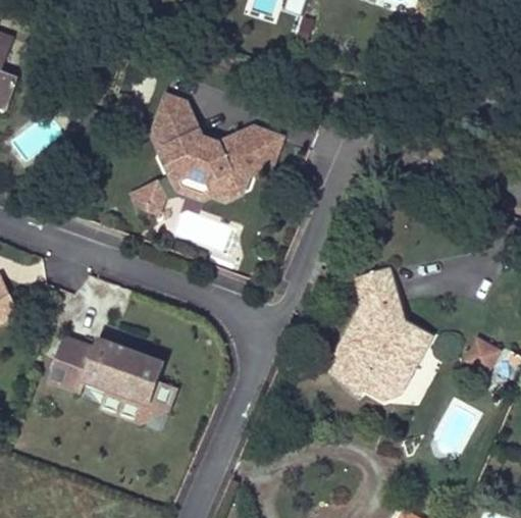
[(300,12),(303,0),(287,0),(284,8),(300,12)]
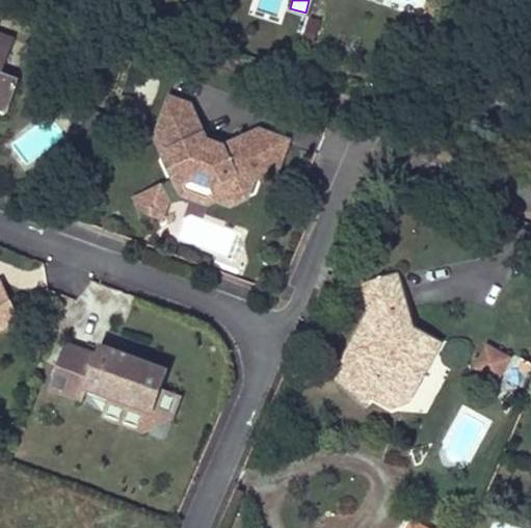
[(14,40),(0,33),(0,108),(6,111),(19,78),(1,72),(14,40)]
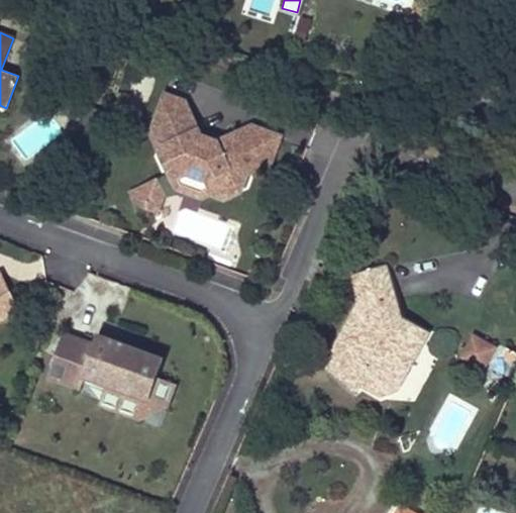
[(183,101),(163,94),(151,125),(161,146),(158,155),(169,182),(183,176),(201,180),(208,194),(222,199),(238,191),(232,180),(268,163),(278,135),(249,125),(218,139),(211,143),(200,139),(197,132),(183,101)]
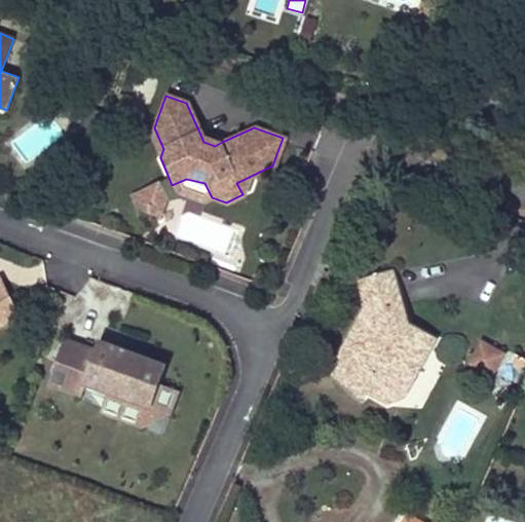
[(163,149),(154,127),(151,136),(160,157),(163,149)]
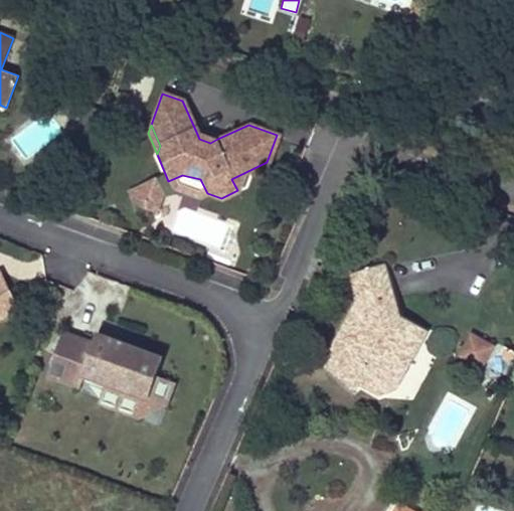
[(217,139),(196,132),(199,139),(210,143),(217,139)]
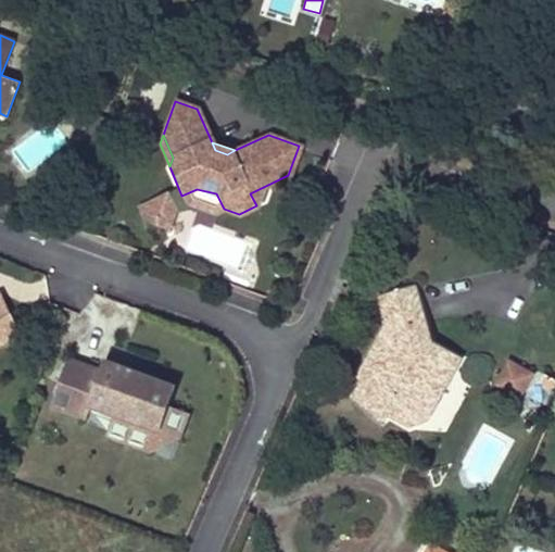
[(181,196),(186,204),(212,214),(224,209),(216,193),(197,189),(181,196)]
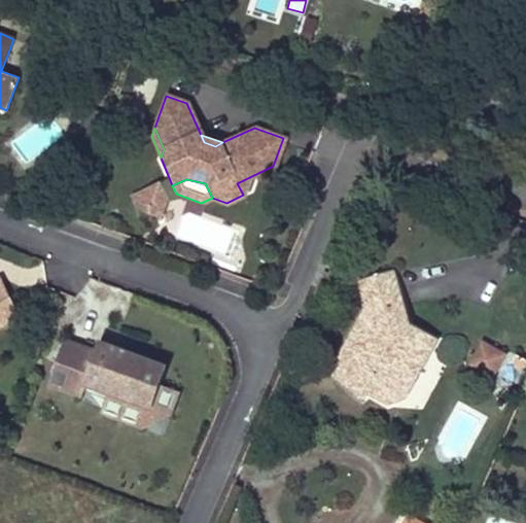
[(139,218),(169,207),(159,181),(129,193),(139,218)]
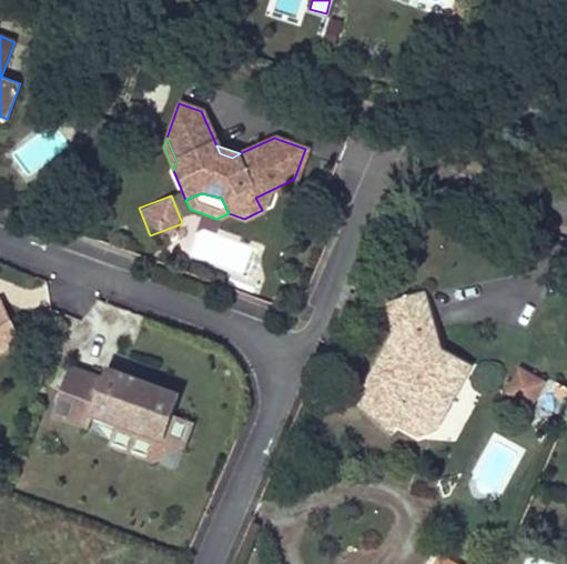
[(398,334),(360,401),(386,423),(397,409),(416,420),(425,416),(446,379),(452,381),(467,353),(443,340),(438,349),(431,344),(437,332),(421,289),(386,302),(398,334)]
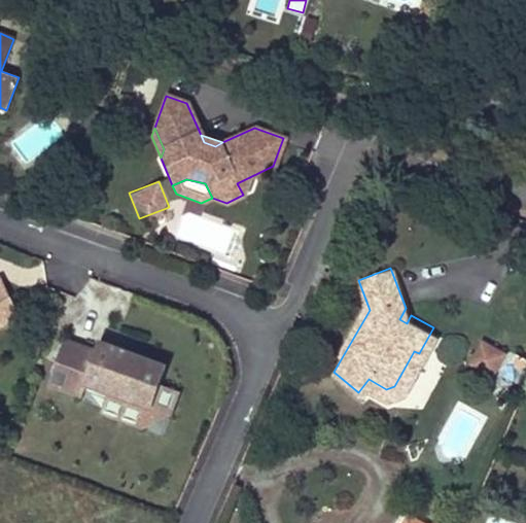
[(0,323),(19,314),(0,278),(0,323)]
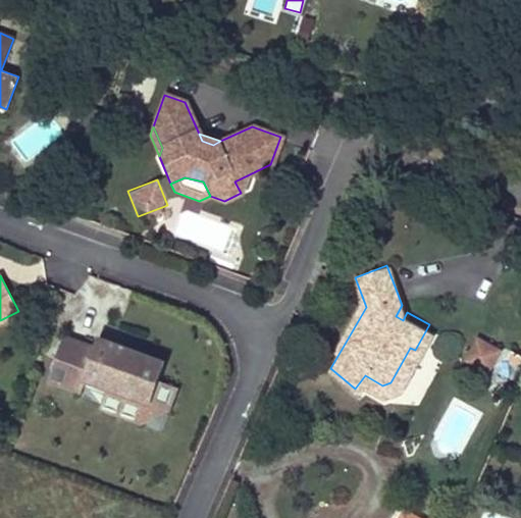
[(95,346),(62,334),(60,340),(93,351),(95,346)]
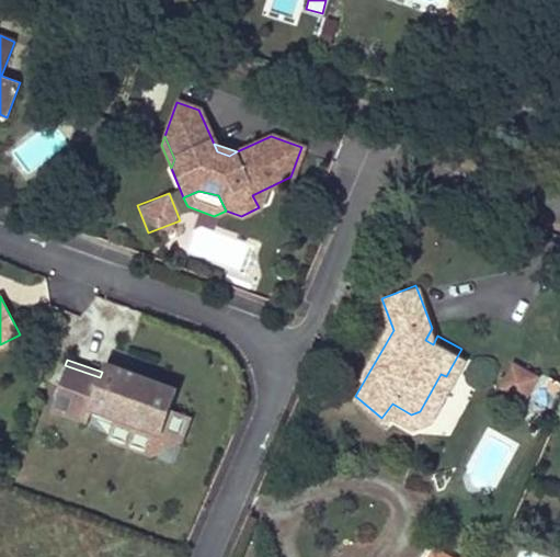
[(174,387),(105,362),(102,372),(100,377),(65,365),(49,407),(86,420),(90,408),(159,432),(174,387)]
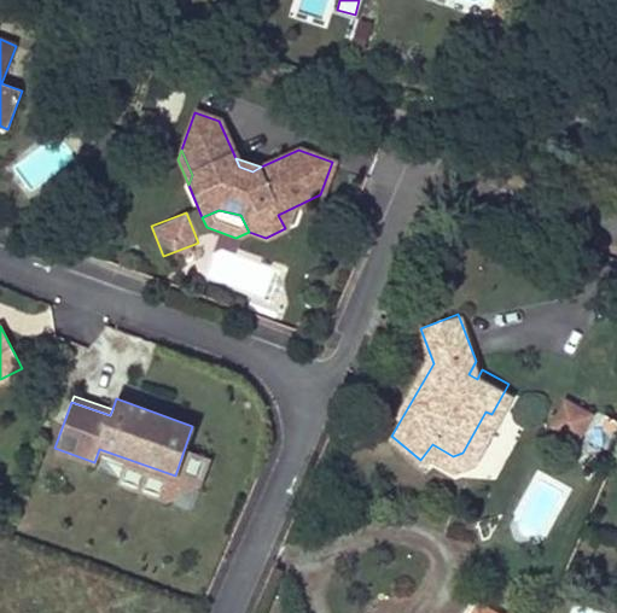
[(592,415),(564,401),(553,424),(580,437),(592,415)]
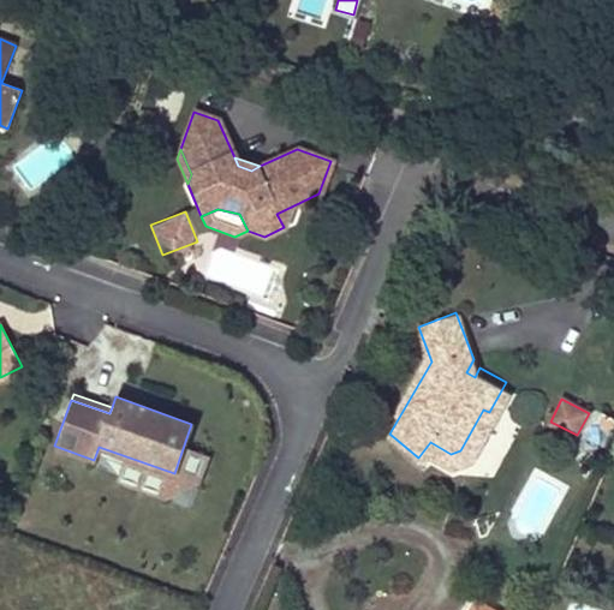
[(494,609),(476,599),(470,609),(494,609)]
